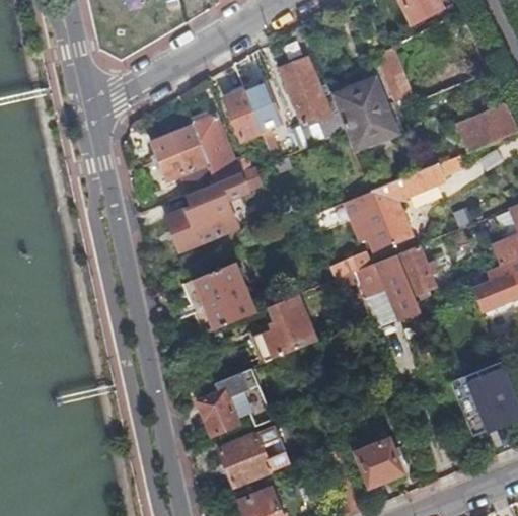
[(378,0),(376,1),(388,30),(412,18),(402,0),(378,0)]
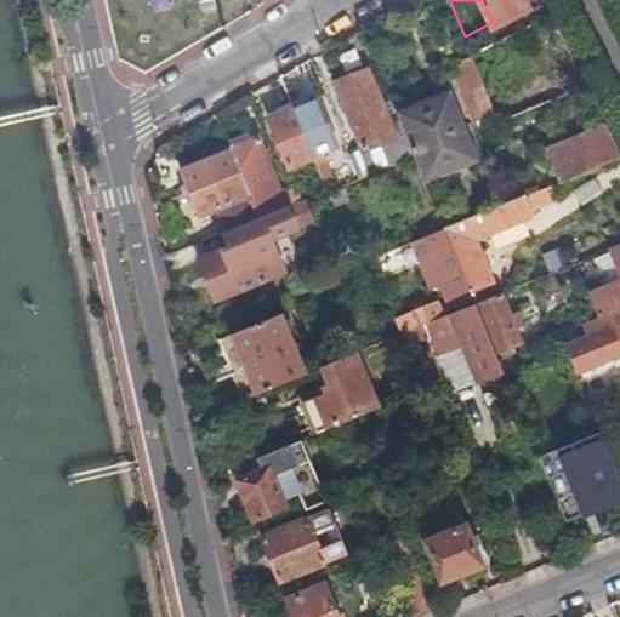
[(482,0),(493,22),(494,24),(530,6),(527,0),(482,0)]
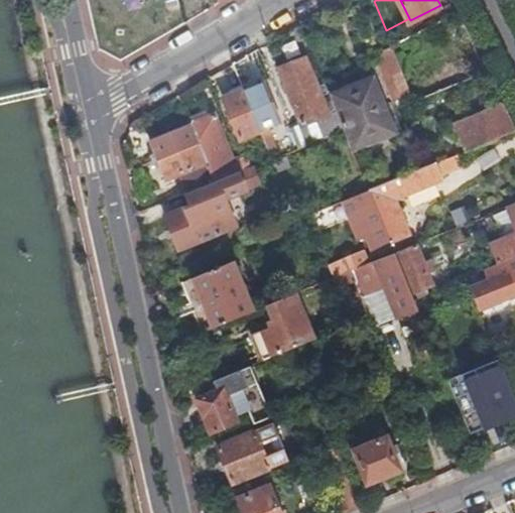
[(299,147),(344,128),(334,101),(326,104),(305,55),(280,66),(301,118),(289,124),(299,147)]
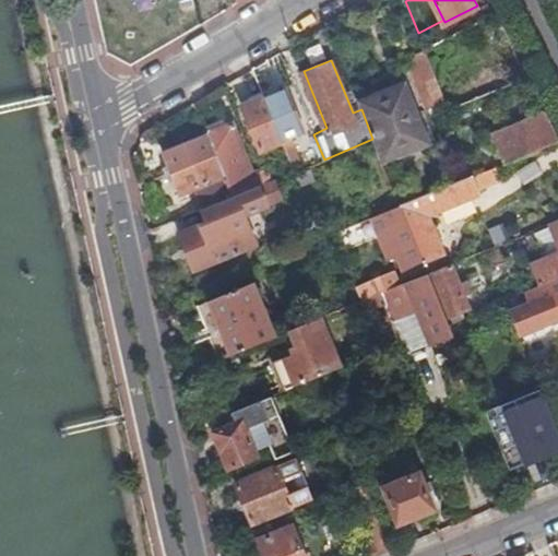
[(449,107),(500,86),(493,69),(441,89),(448,105),(449,107)]
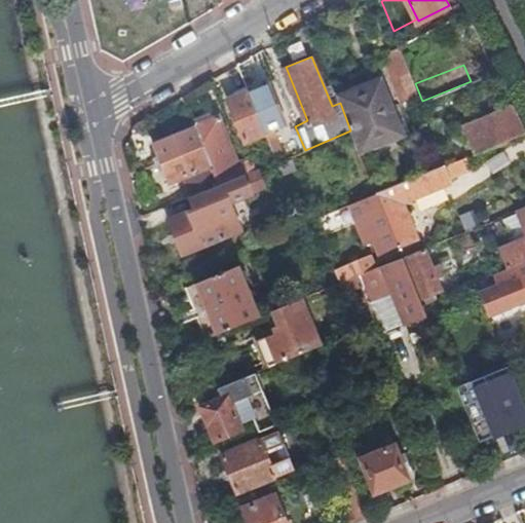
[(415,103),(421,99),(415,83),(409,71),(394,78),(402,101),(412,97),(415,103)]
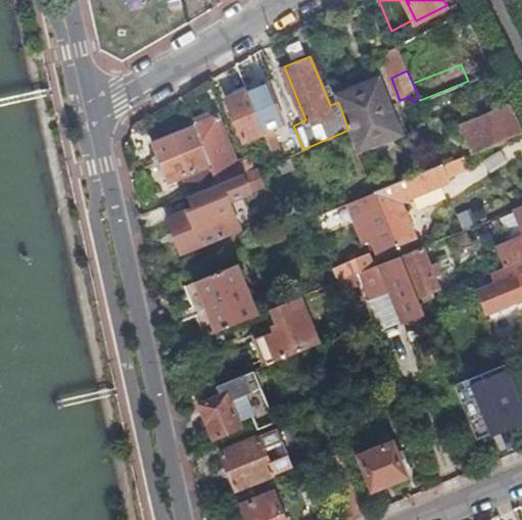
[(348,130),(358,150),(399,134),(376,76),(334,93),(338,102),(348,130)]
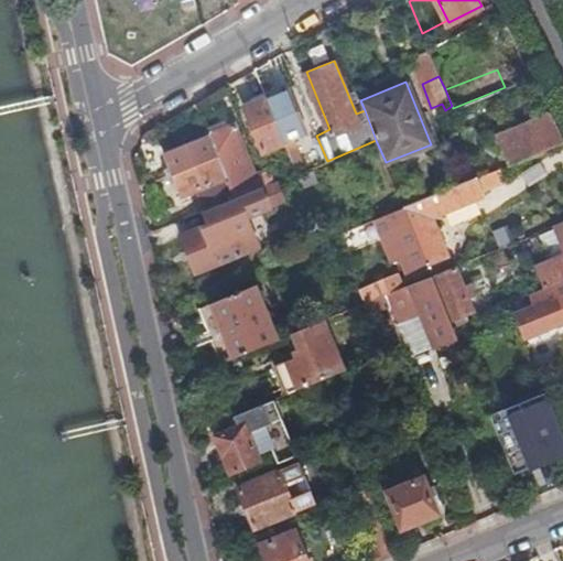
[(284,141),(288,149),(296,144),(294,137),(306,132),(290,88),(267,97),(284,141)]
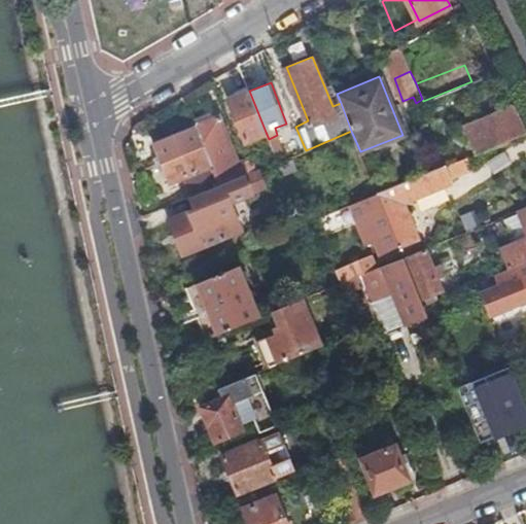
[(266,132),(249,91),(229,99),(246,139),(266,132)]
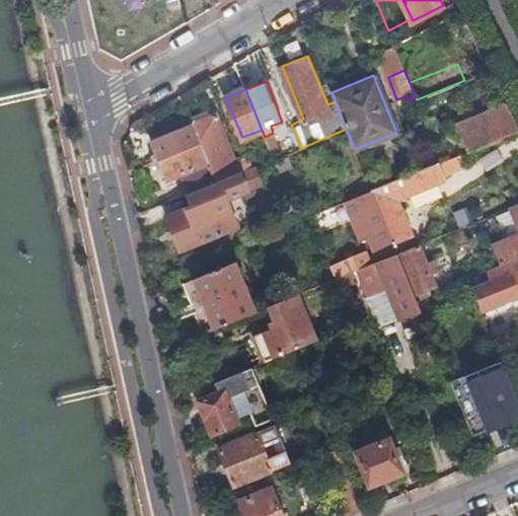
[(469,150),(517,130),(517,124),(507,102),(458,123),(469,150)]
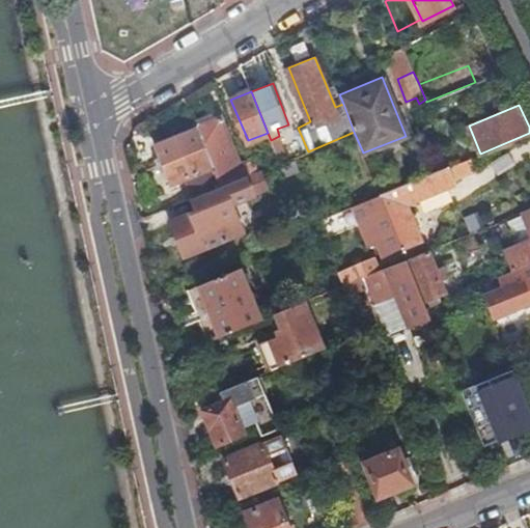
[(186,177),(192,197),(203,193),(251,175),(247,165),(246,162),(241,164),(222,115),(156,141),(161,155),(167,169),(172,183),(186,177)]
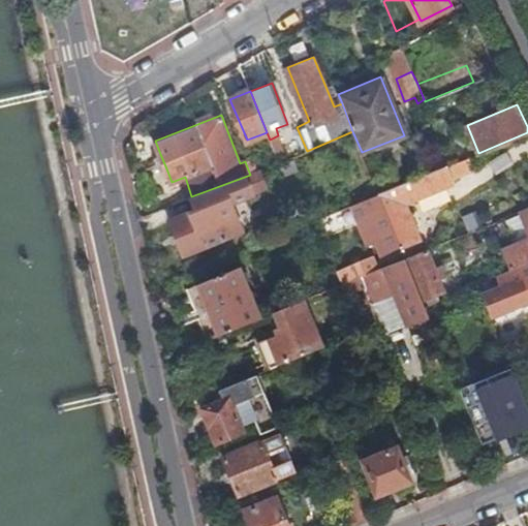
[(159,172),(166,168),(160,154),(154,158),(159,172)]
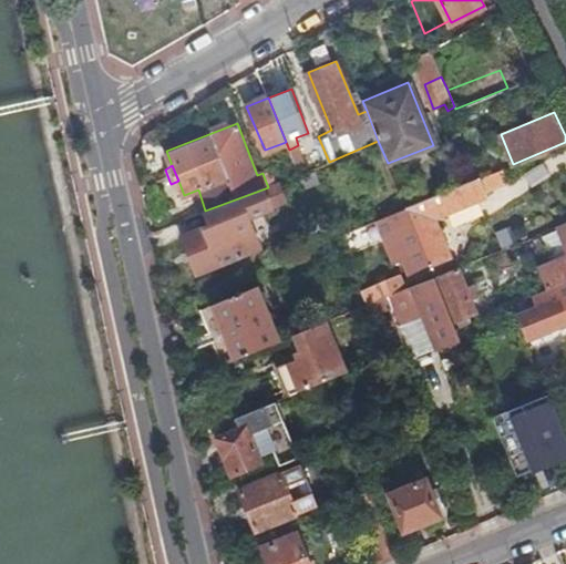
[(268,187),(275,184),(270,174),(264,176),(268,187)]
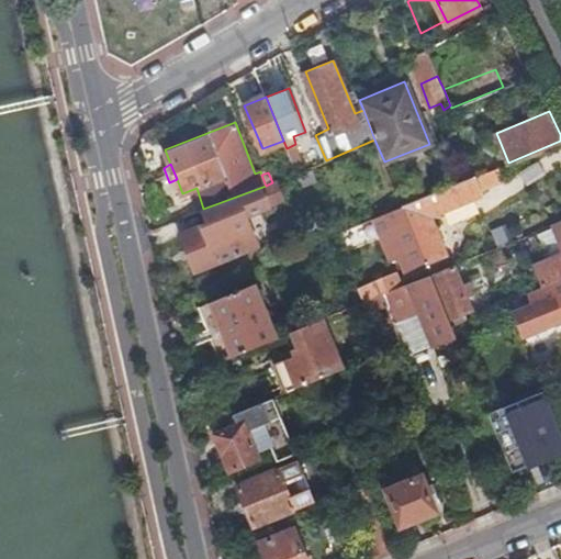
[(266,186),(215,204),(221,217),(192,230),(208,265),(270,239),(258,210),(296,194),(290,176),(272,182),(266,186)]
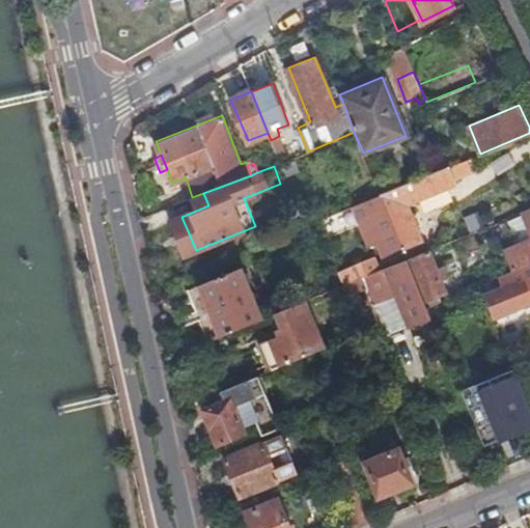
[(381,195),(354,205),(361,223),(370,220),(379,242),(385,255),(420,241),(407,203),(455,183),(449,167),(381,195)]
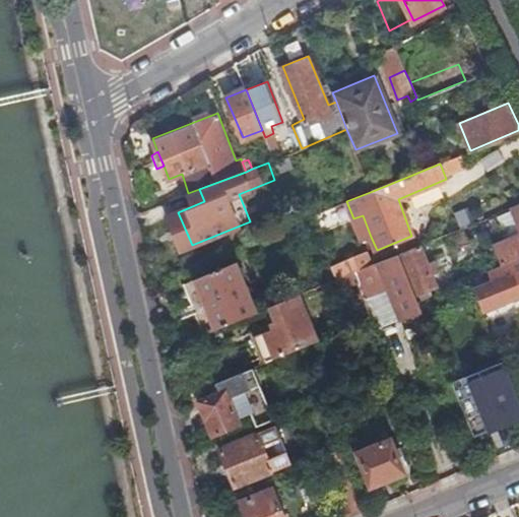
[(518,202),(510,207),(518,228),(518,202)]
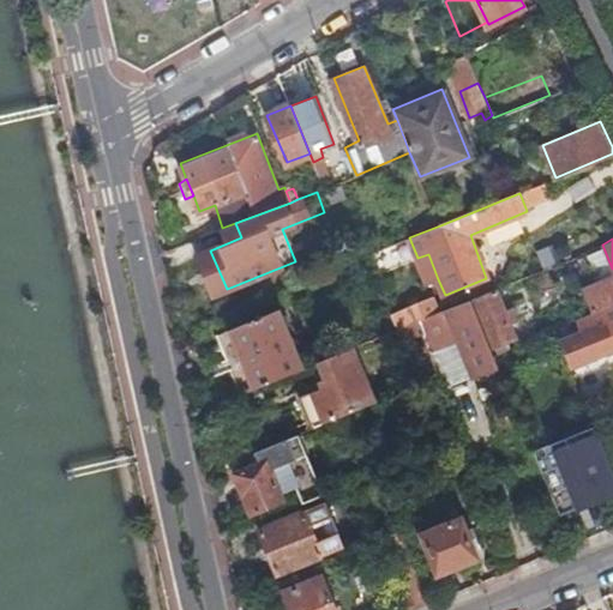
[(558,260),(552,245),(536,251),(542,266),(558,260)]
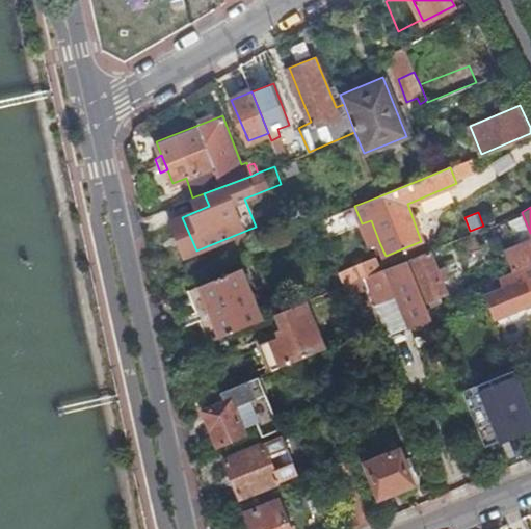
[(371,220),(362,223),(370,246),(379,242),(371,220)]
